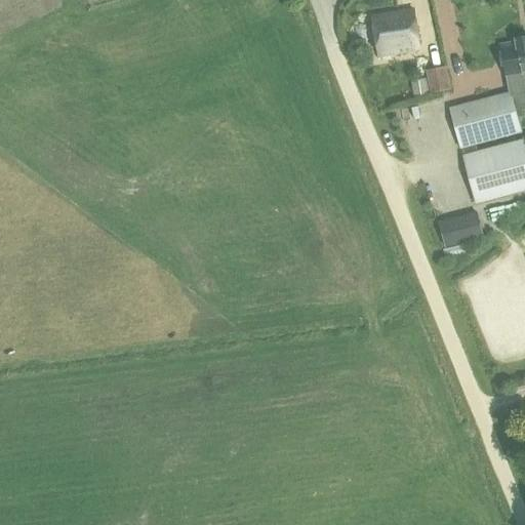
[(412,9),(373,14),(378,55),(419,49),(412,9)]
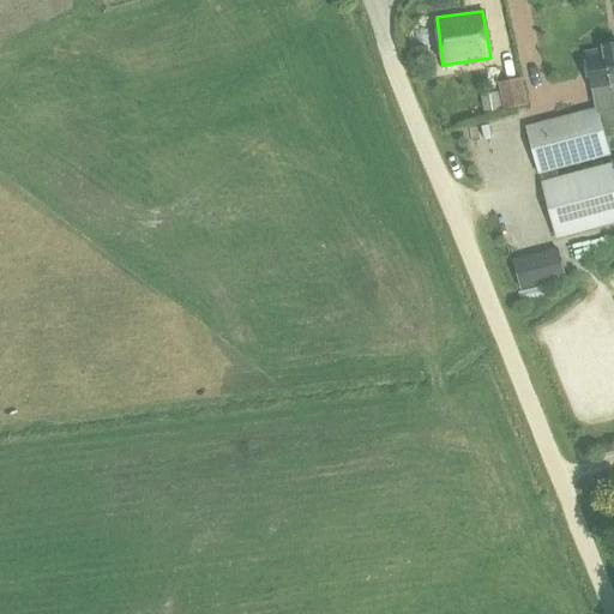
[(613,43),(603,46),(603,49),(587,53),(595,108),(603,138),(613,134),(613,43)]
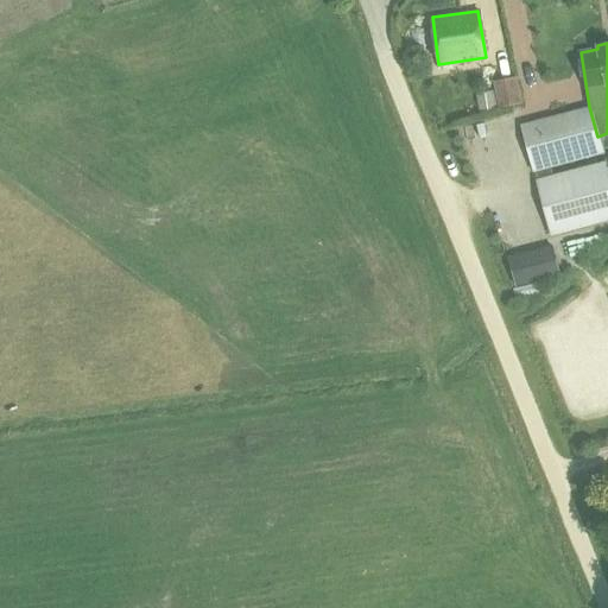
[(498,108),(521,103),(517,76),(493,81),(498,108)]
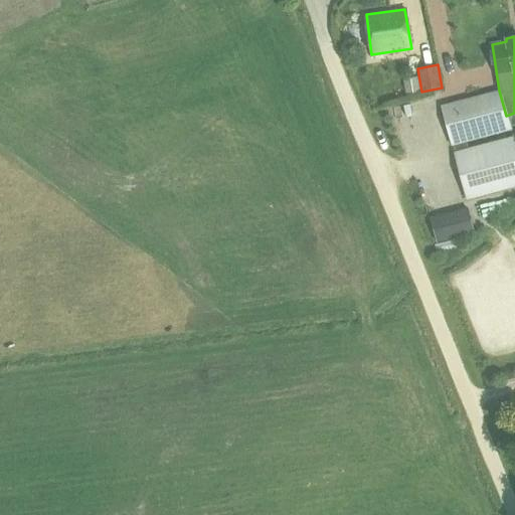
[(416,77),(403,79),(405,94),(419,91),(416,77)]
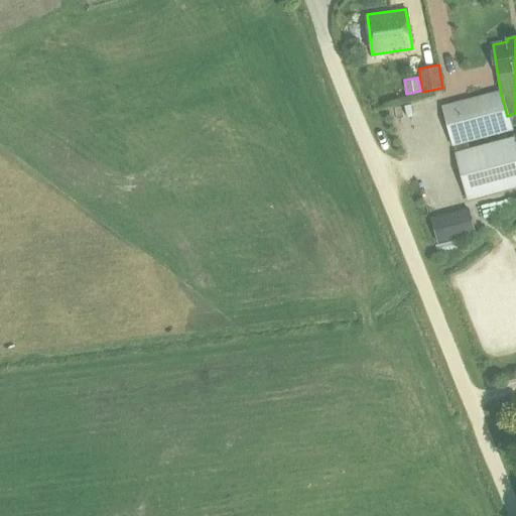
[(500,91),(442,107),(453,145),(454,145),(468,141),(511,130),(507,116),(500,91)]
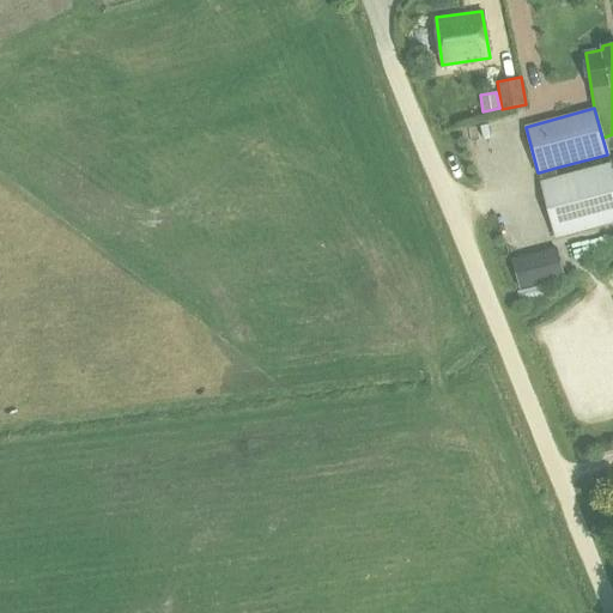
[(612,223),(612,167),(612,163),(540,182),(554,238),(612,223)]
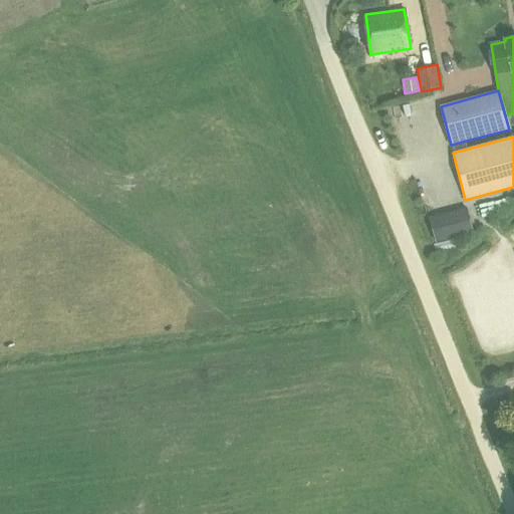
[(467,207),(430,217),(437,243),(474,233),(467,207)]
